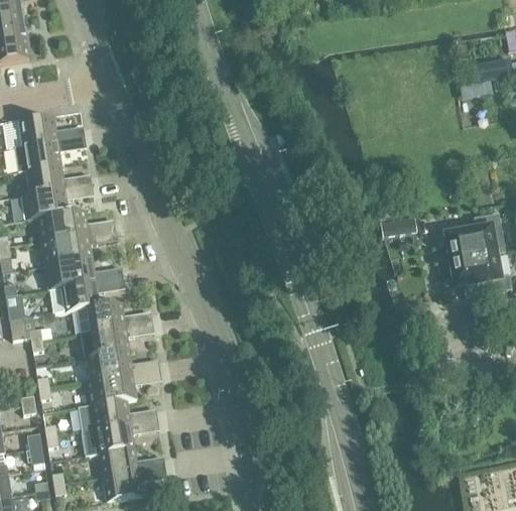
[(0,0),(0,17),(22,14),(19,0),(0,0)]
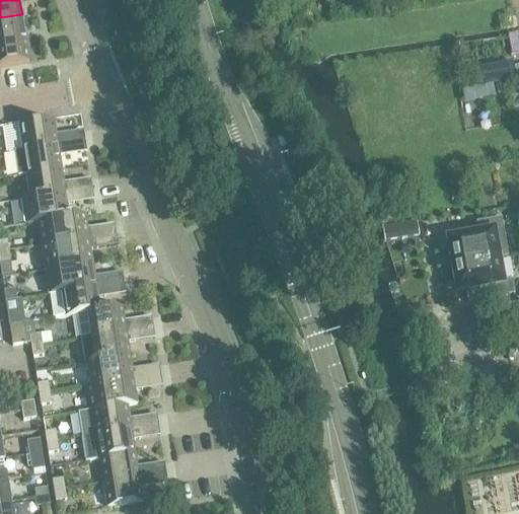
[(0,40),(25,35),(22,14),(0,17),(0,40)]
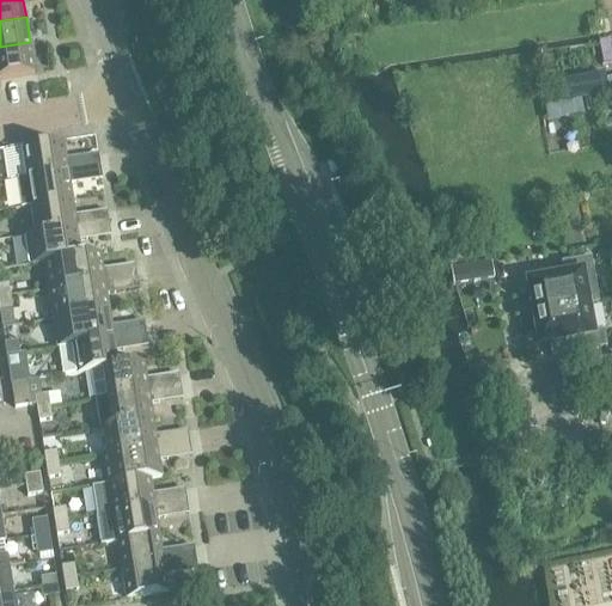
[(611,34),(601,36),(601,41),(605,56),(611,55),(611,34)]
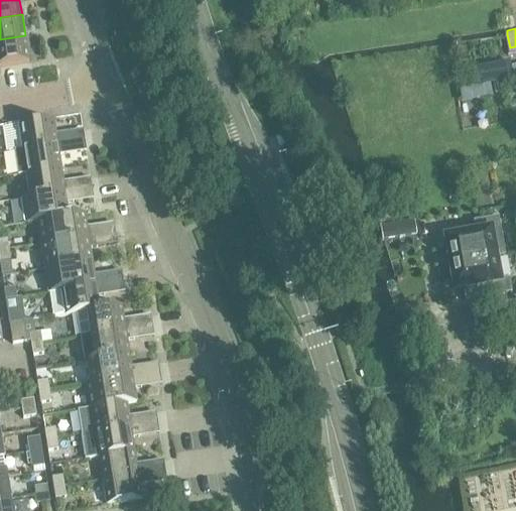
[(0,61),(29,57),(25,35),(0,39),(0,61)]
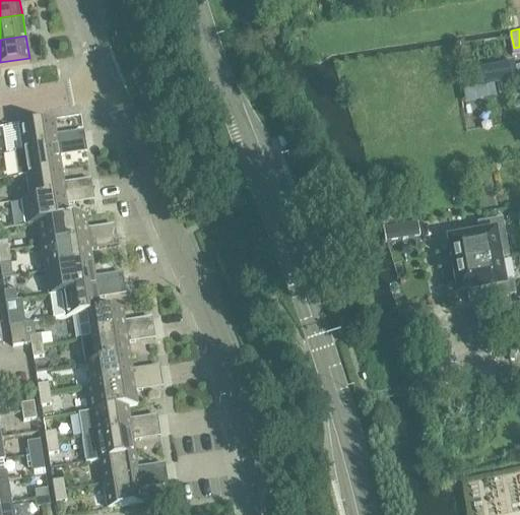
[(517,53),(479,60),(482,78),(519,70),(519,68),(518,59),(517,53)]
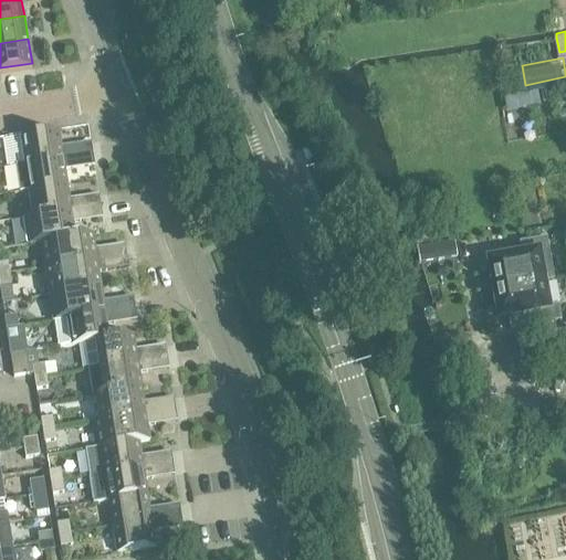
[(538,85),(522,88),(524,102),(541,98),(538,85)]
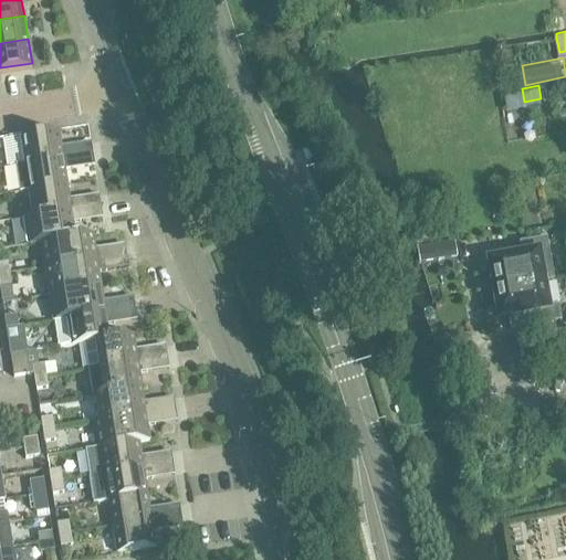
[(527,133),(524,116),(507,119),(511,136),(527,133)]
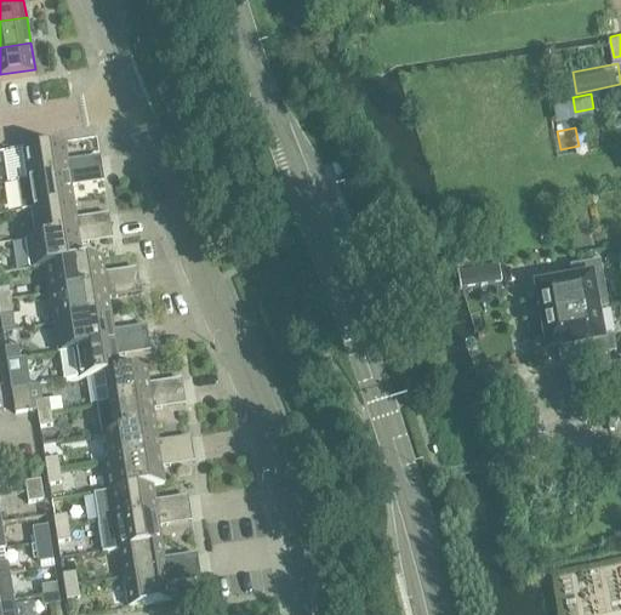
[(22,143),(6,147),(11,178),(16,177),(78,168),(75,155),(67,157),(64,140),(22,147),(22,143)]
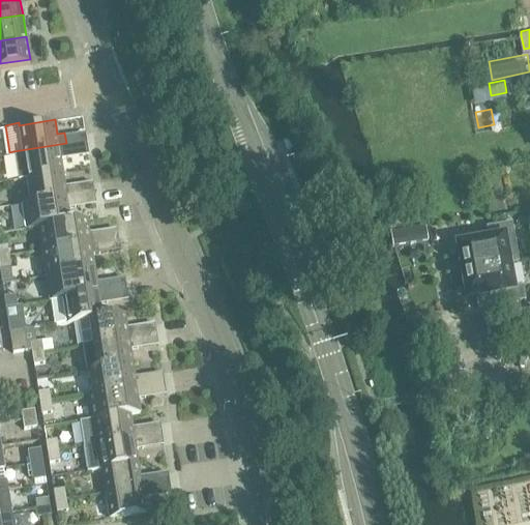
[(66,143),(13,151),(18,176),(27,174),(62,169),(60,155),(67,154),(66,143)]
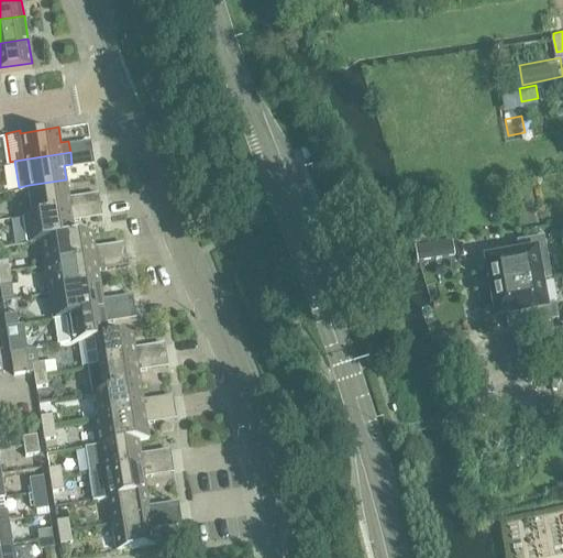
[(66,179),(29,185),(32,211),(78,205),(77,193),(68,194),(66,179)]
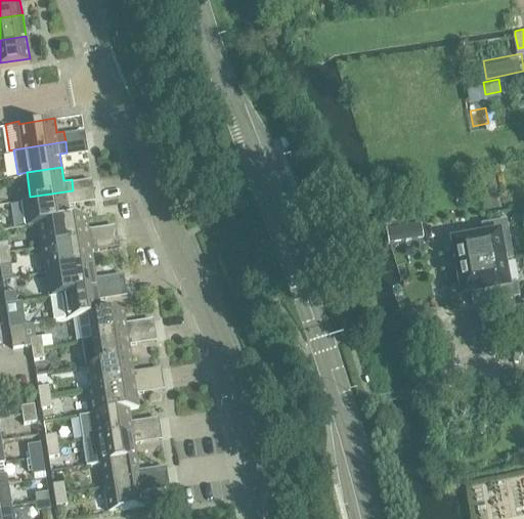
[(30,197),(23,200),(26,222),(38,220),(70,215),(68,202),(75,201),(73,190),(30,197)]
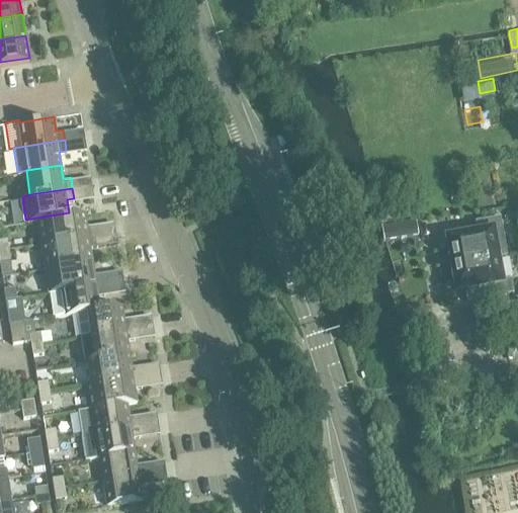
[(394,218),(392,206),(379,208),(381,221),(394,218)]
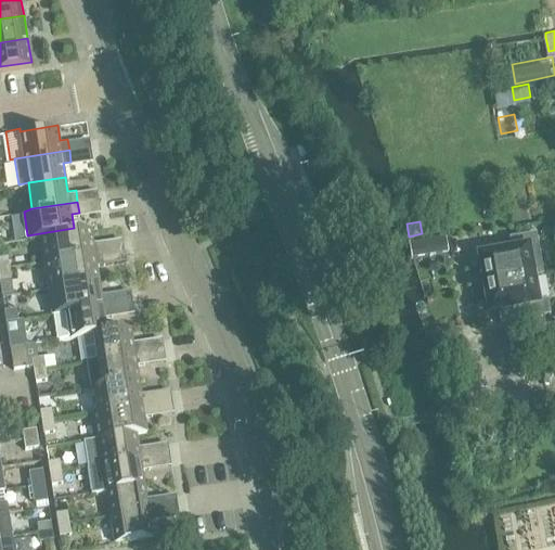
[(74,228),(40,233),(44,259),(102,251),(101,239),(93,240),(90,225),(74,228)]
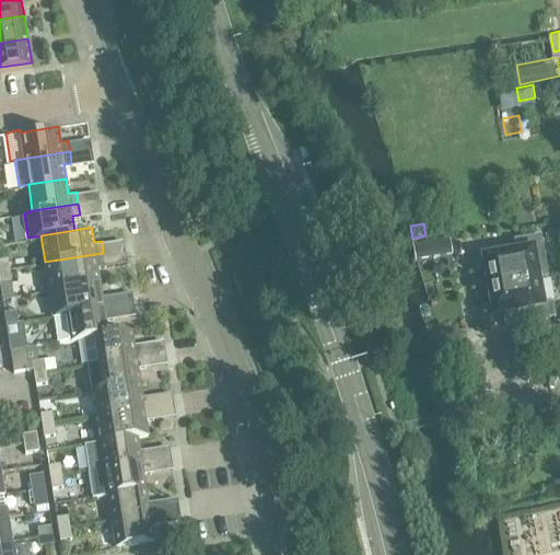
[(515,250),(483,256),(488,284),(537,275),(532,250),(543,247),(539,232),(513,238),(515,250)]
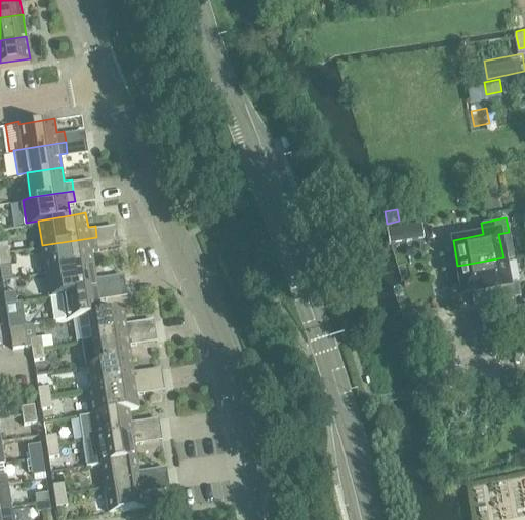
[(420,221),(389,226),(392,239),(422,234),(420,221)]
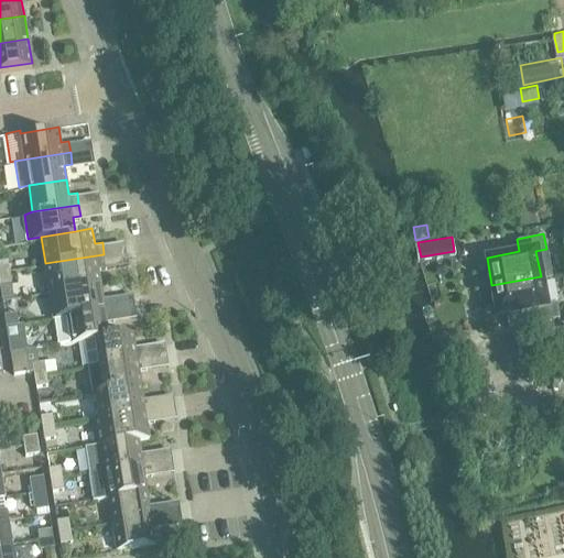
[(104,254),(45,263),(45,264),(50,288),(100,281),(98,266),(106,265),(104,254)]
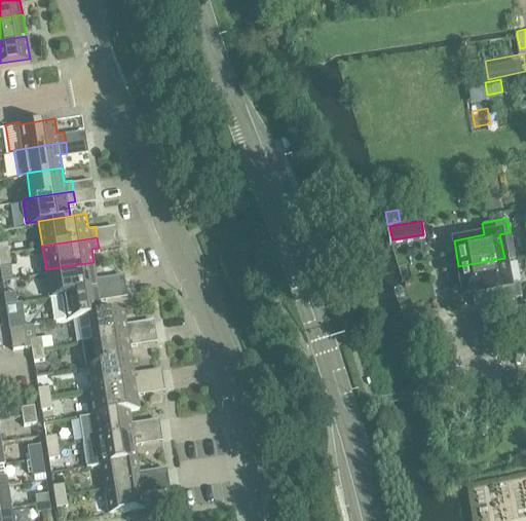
[(7,240),(0,240),(0,252),(9,251),(7,240)]
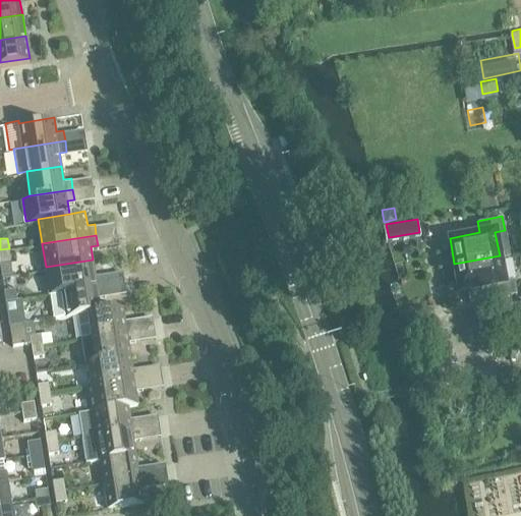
[(9,248),(0,249),(0,261),(10,260),(9,248)]
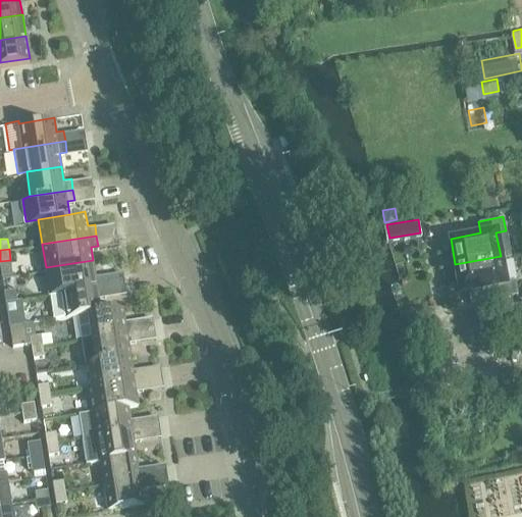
[(492,297),(517,293),(515,278),(505,280),(501,257),(510,255),(510,254),(501,256),(455,264),(460,291),(490,286),(492,297)]
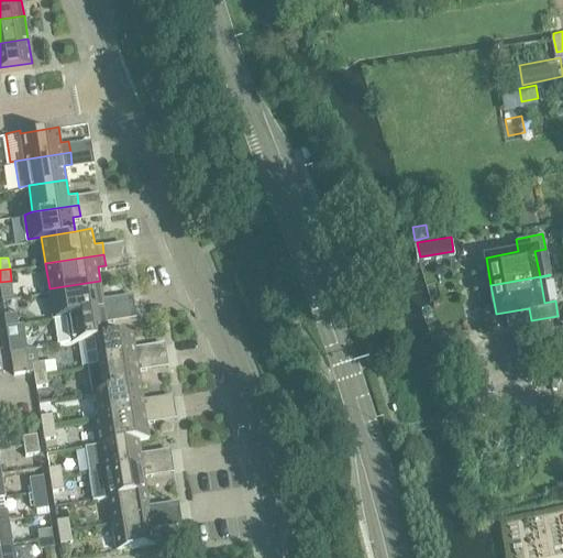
[(100,281),(50,288),(53,315),(112,306),(110,294),(102,296),(100,281)]
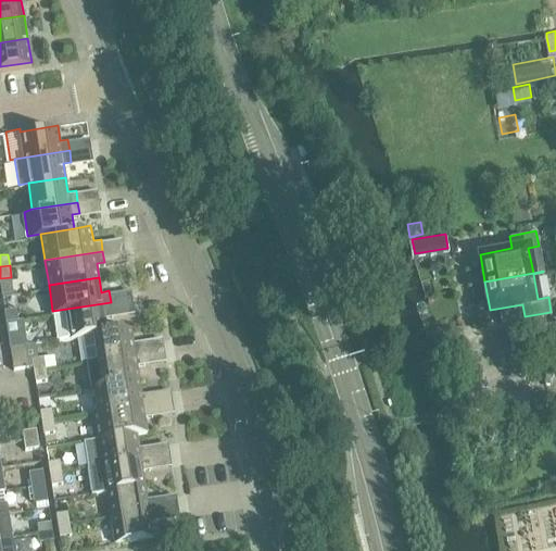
[(111,302),(52,311),(57,338),(70,336),(84,334),(83,333),(106,329),(106,328),(104,315),(112,313),(111,302)]
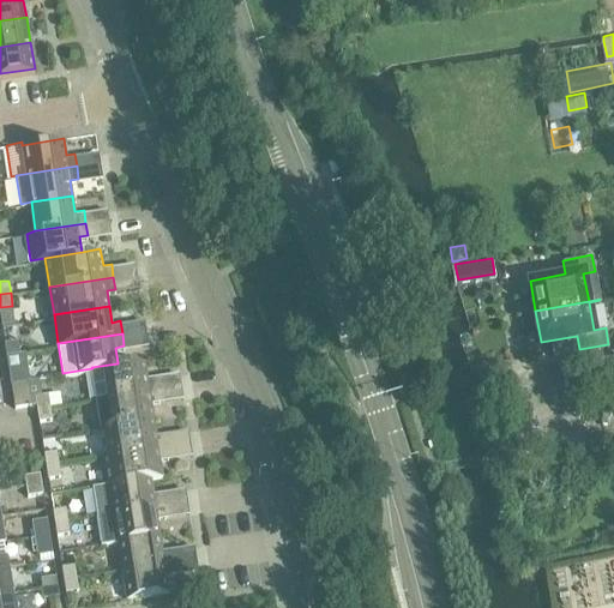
[(19,350),(17,337),(5,339),(6,351),(19,350)]
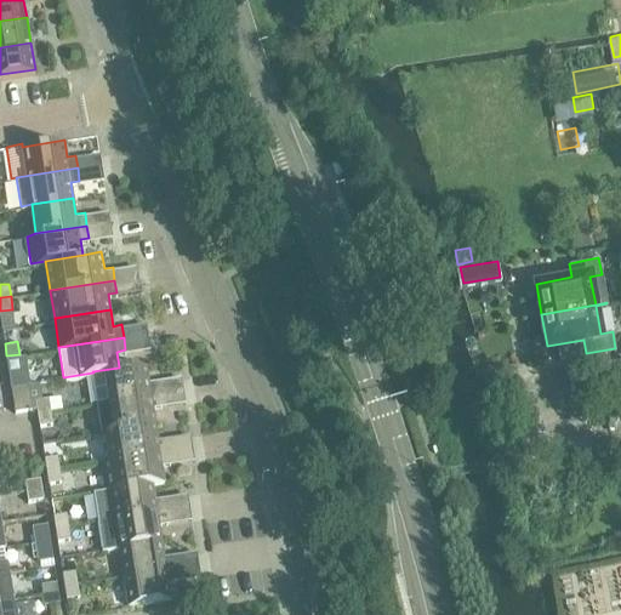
[(11,385),(29,382),(24,353),(20,354),(6,356),(11,385)]
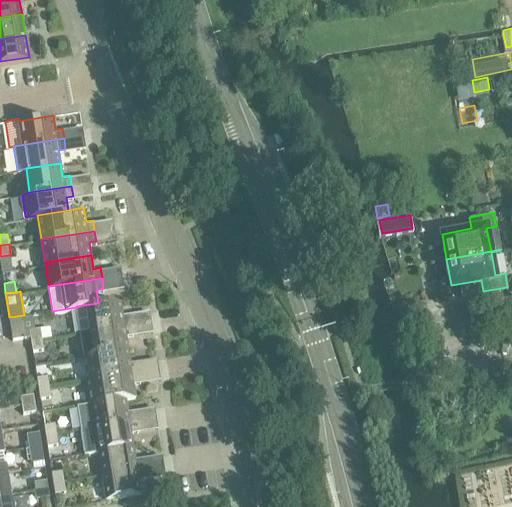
[(98,303),(76,306),(77,307),(80,330),(131,322),(129,311),(122,313),(120,299),(98,302),(98,303)]
